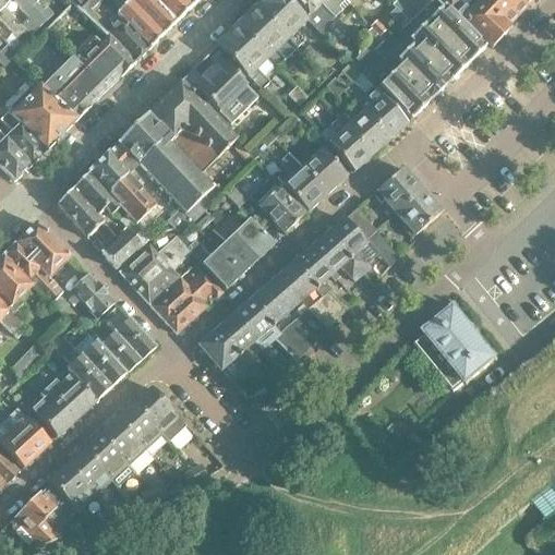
[(7,5),(1,0),(0,0),(0,16),(20,37),(28,28),(23,23),(7,5)]
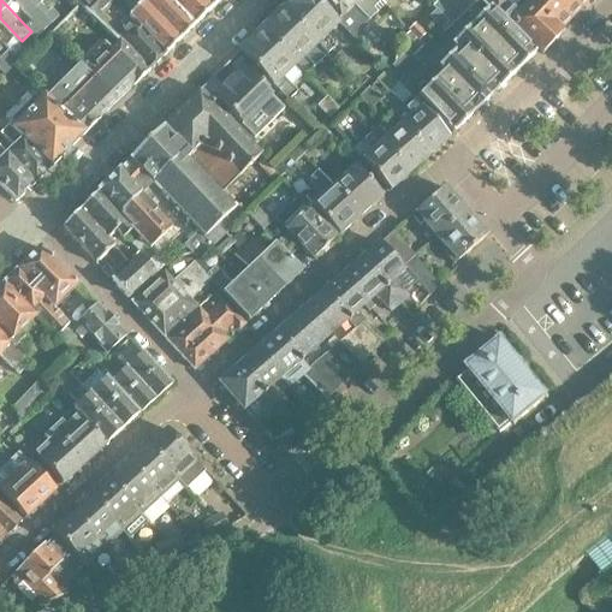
[(36,37),(53,21),(34,0),(1,0),(7,6),(13,0),(18,0),(34,18),(25,25),(31,31),(36,37)]
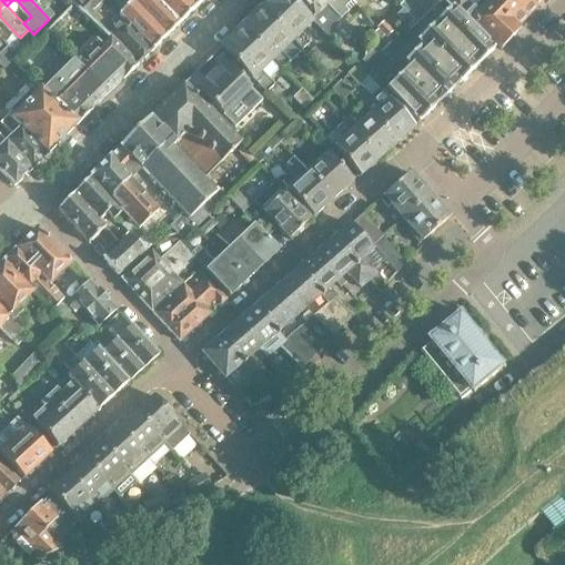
[(31,0),(49,19),(57,12),(50,4),(46,9),(39,3),(42,0),(31,0)]
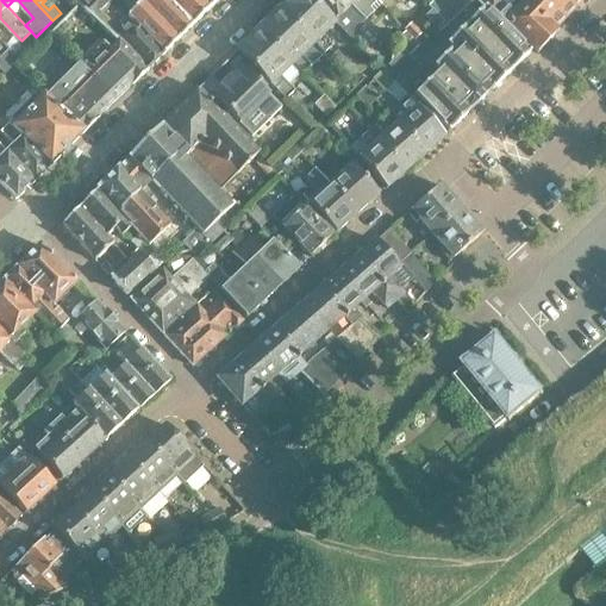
[(120,38),(150,68),(166,52),(135,18),(126,26),(110,10),(118,0),(83,0),(82,1),(120,38)]
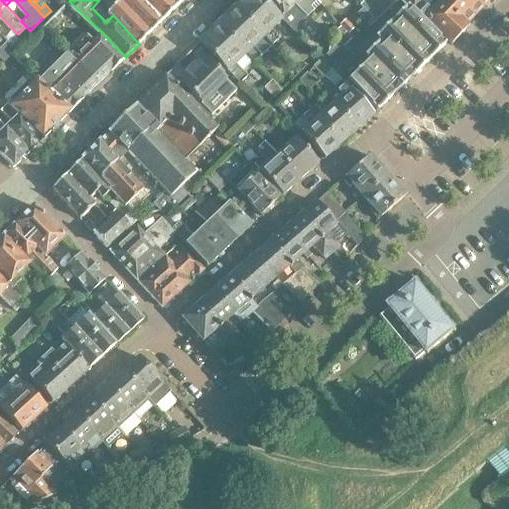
[(139,44),(164,20),(145,0),(120,0),(110,11),(110,12),(113,15),(139,44)]
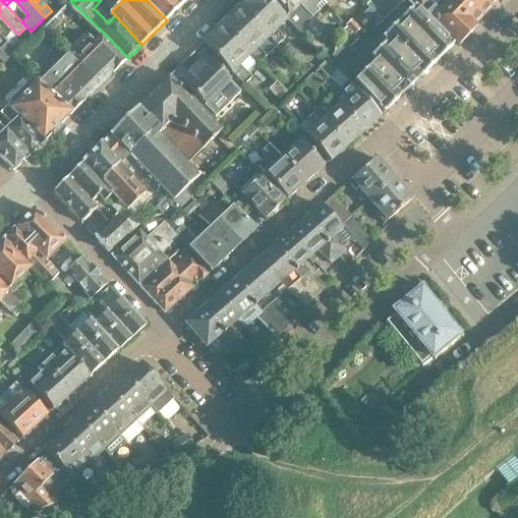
[(148,0),(167,20),(181,6),(175,0),(148,0)]
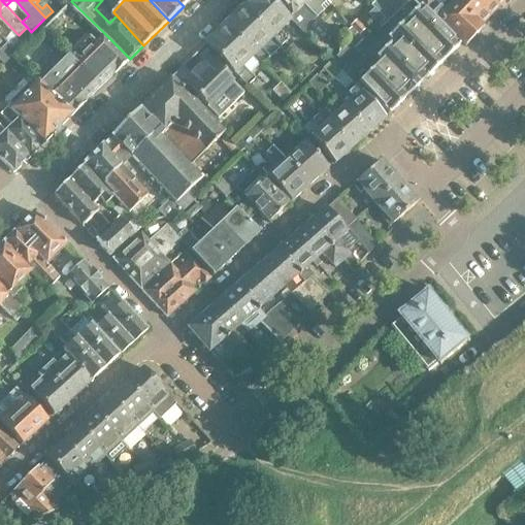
[(250,0),(244,5),(283,44),(290,37),(283,30),(294,20),(274,0),(250,0)]
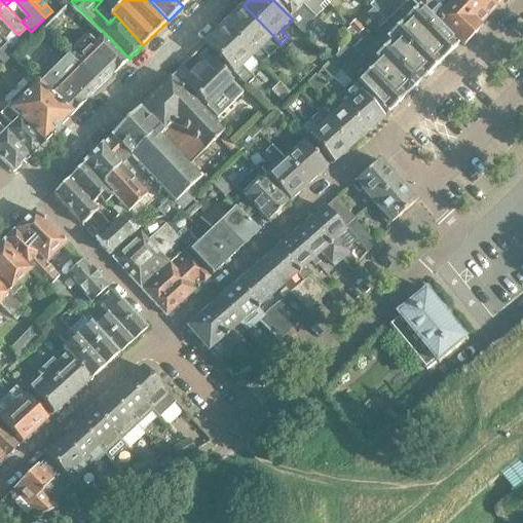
[(273,0),(293,20),(293,19),(303,29),(319,14),(303,0),(273,0)]
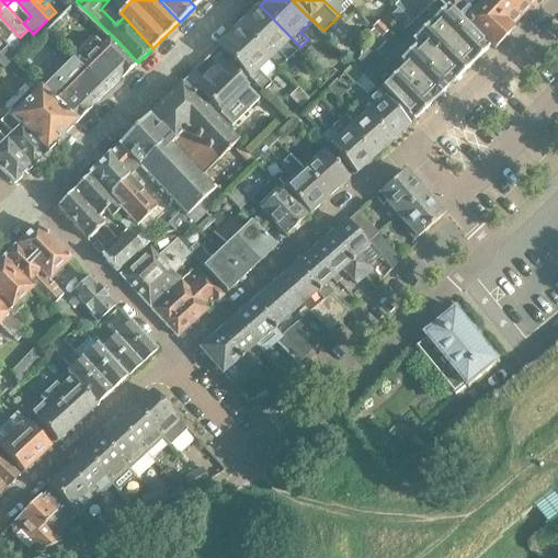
[(323,0),(340,15),(348,9),(343,6),(350,0),(323,0)]
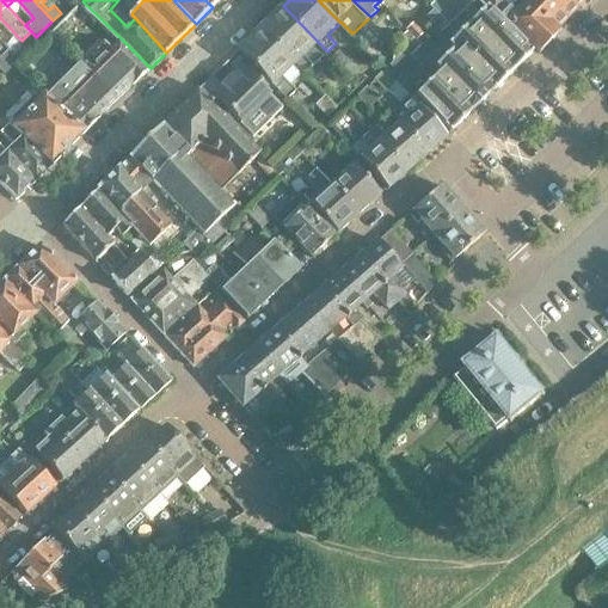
[(438,0),(434,6),(448,22),(442,29),(446,32),(479,0),(438,0)]
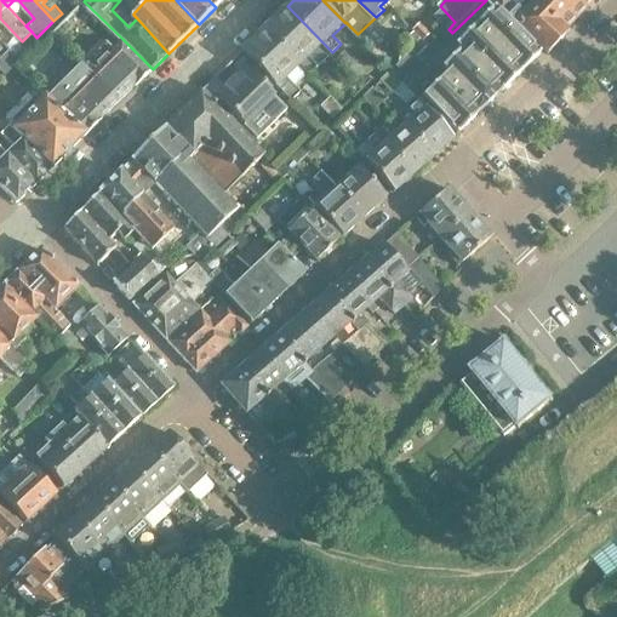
[(515,3),(508,9),(512,12),(510,13),(549,51),(567,33),(567,29),(537,0),(523,0),(518,5),(515,3)]
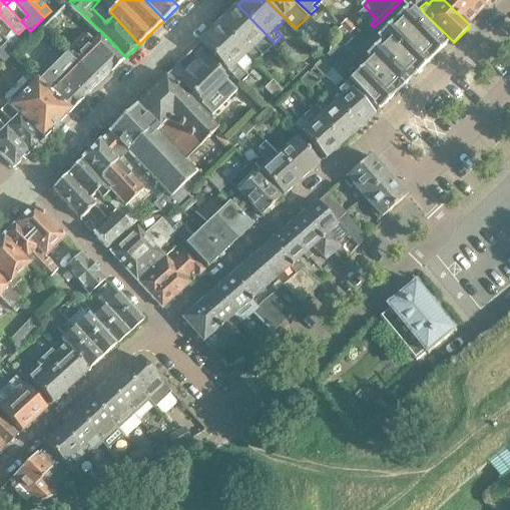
[(444,0),(469,24),(469,23),(482,9),(473,0),(444,0)]
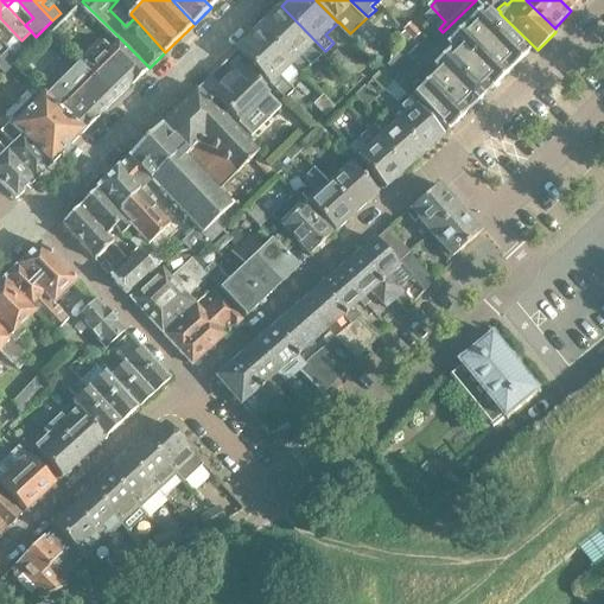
[(560,0),(571,11),(580,0),(560,0)]
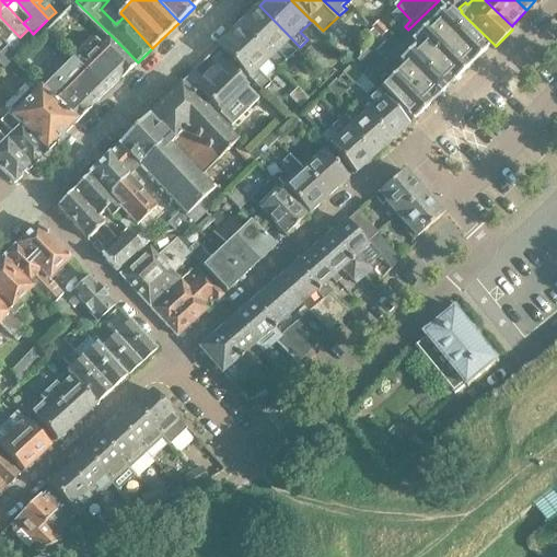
[(447,4),(430,21),(472,65),(489,46),(447,4)]
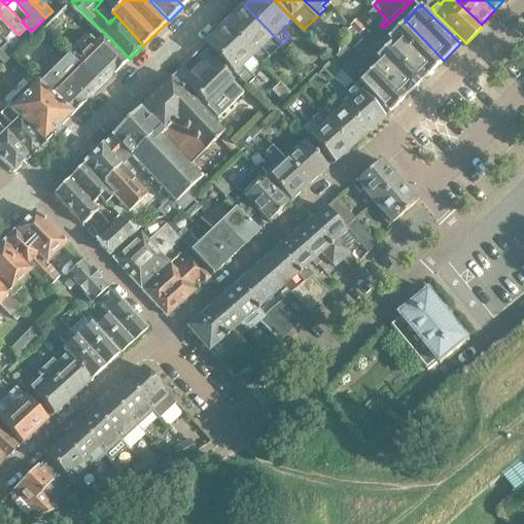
[(282,44),(244,5),(225,24),(264,62),(281,44),(282,45),(282,44)]
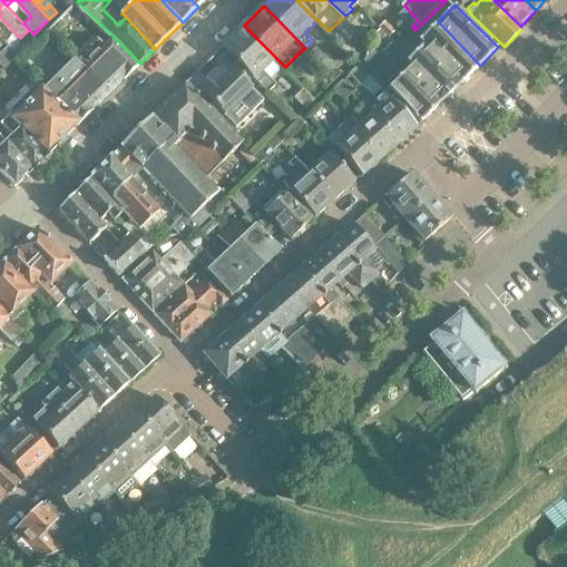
[(397,27),(388,18),(380,25),(390,35),(397,27)]
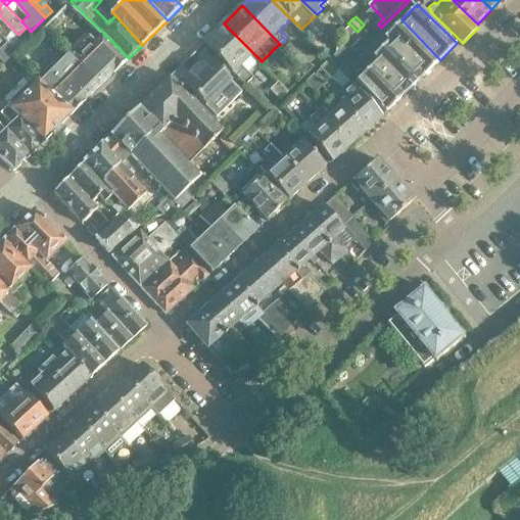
[(402,19),(385,36),(423,76),(440,60),(402,19)]
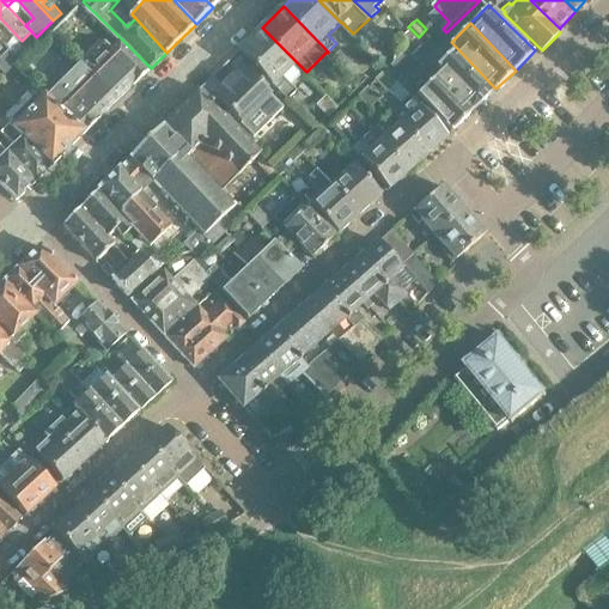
[(241,49),(239,50),(248,59),(245,62),(244,64),(268,86),(273,83),(275,85),(276,84),(290,97),(298,90),(293,83),(305,72),(306,72),(262,28),(241,49)]
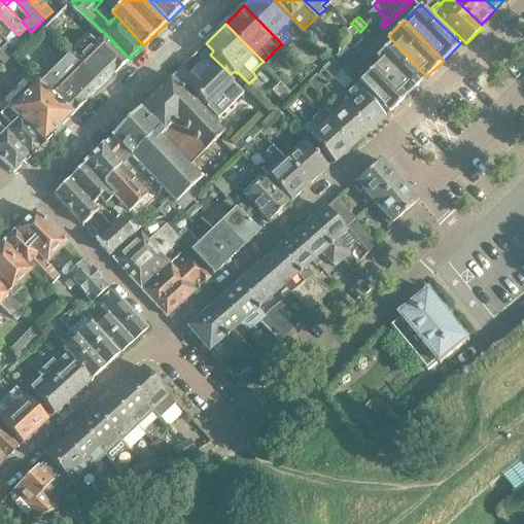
[(104,33),(99,38),(98,39),(90,31),(68,51),(101,85),(115,71),(116,72),(130,59),(104,33)]
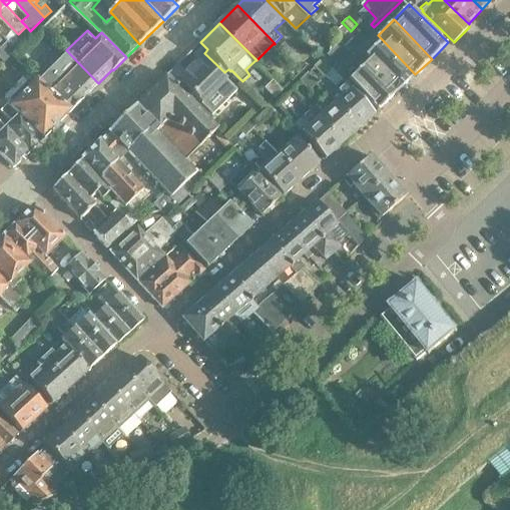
[(9,39),(0,48),(0,54),(6,60),(18,48),(9,39)]
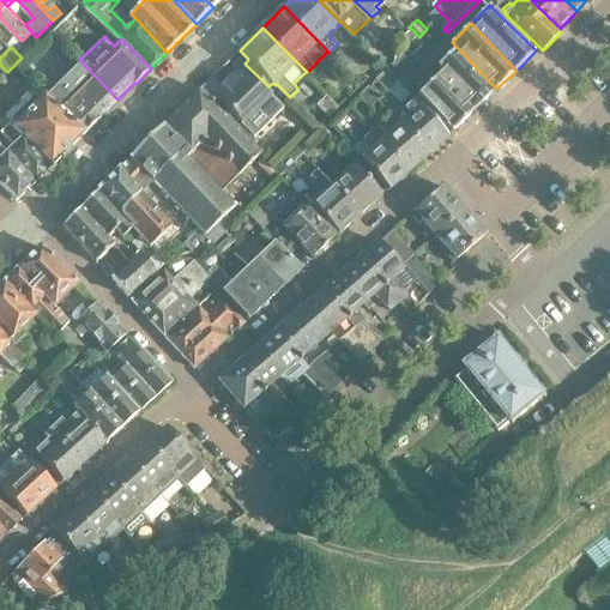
[(342,47),(333,54),(342,62),(349,55),(342,47)]
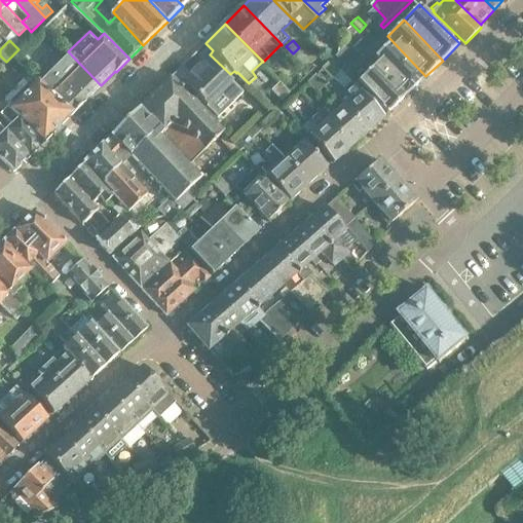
[(186,63),(177,72),(210,104),(209,105),(210,106),(211,105),(221,115),(235,101),(246,90),(244,88),(235,80),(235,79),(230,74),(210,54),(211,53),(213,50),(206,43),(186,63)]
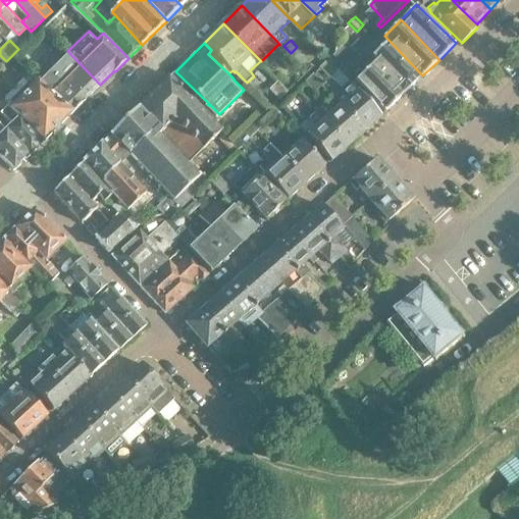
[(386,43),(372,56),(377,60),(372,64),(402,95),(421,76),(386,43)]
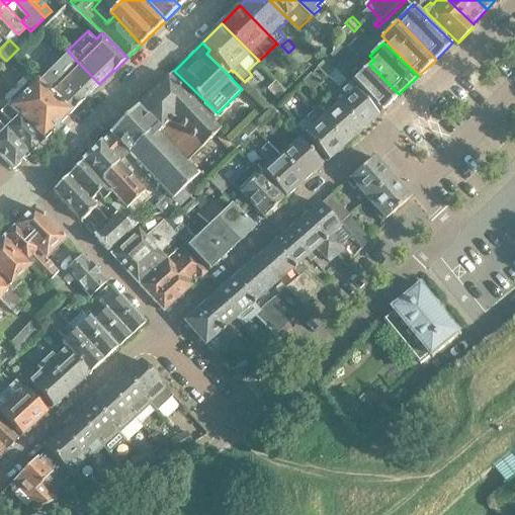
[(354,48),(336,66),(346,76),(364,58),(354,48)]
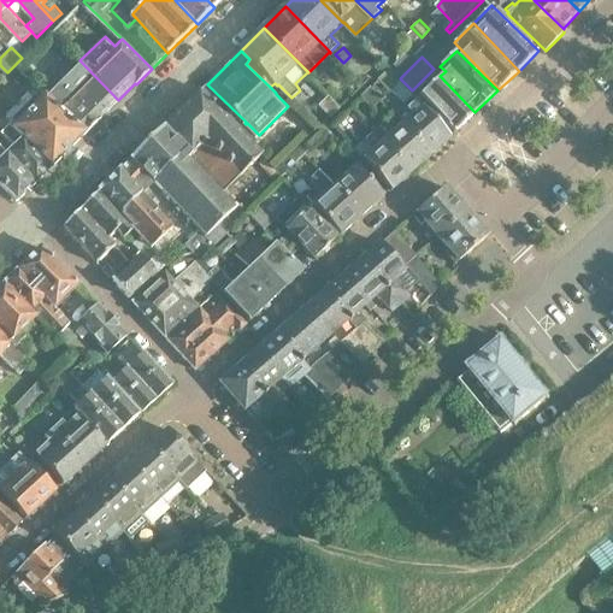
[(100,117),(118,100),(80,60),(47,94),(86,133),(102,117),(100,117)]
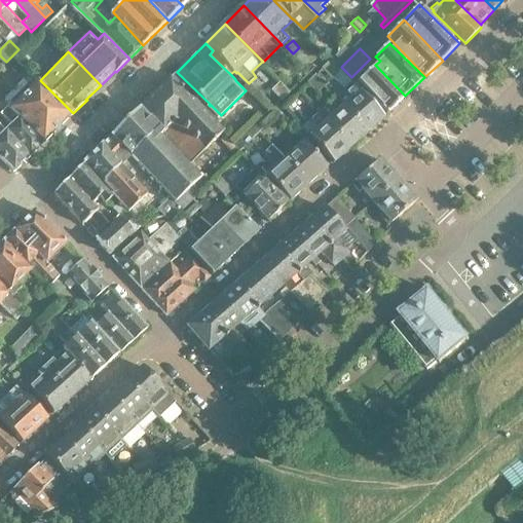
[(341,67),(332,57),(324,65),(333,75),(341,67)]
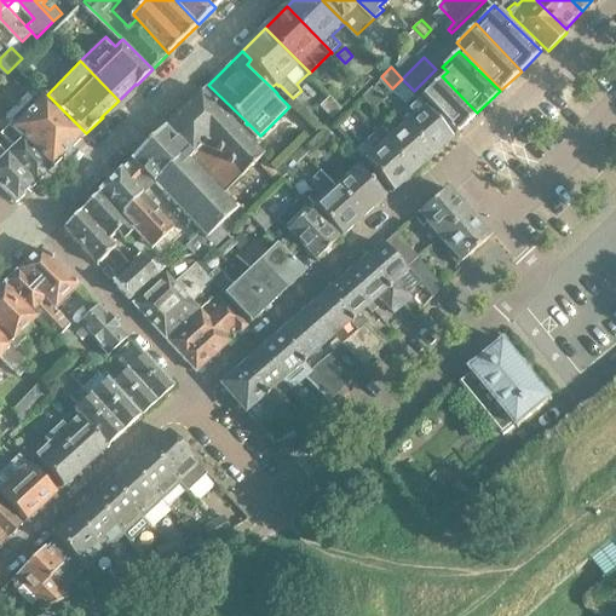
[(442,76),(422,96),(458,132),(477,113),(442,76)]
